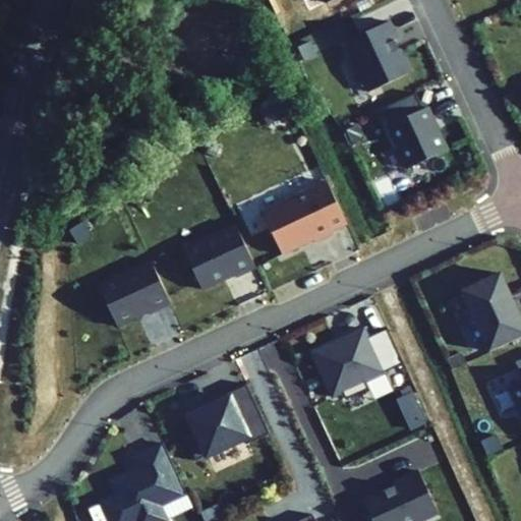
[(389,21),(345,42),(369,93),(410,72),(393,40),(397,39),(389,21)]
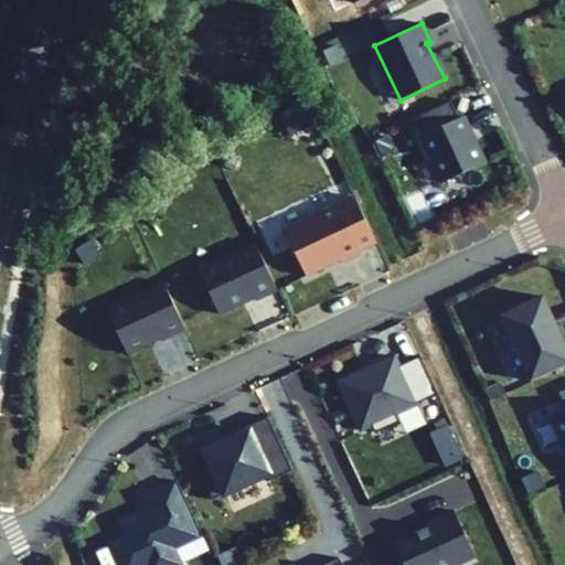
[(449,102),(415,117),(424,135),(419,138),(440,183),(483,163),(462,117),(458,119),(449,102)]
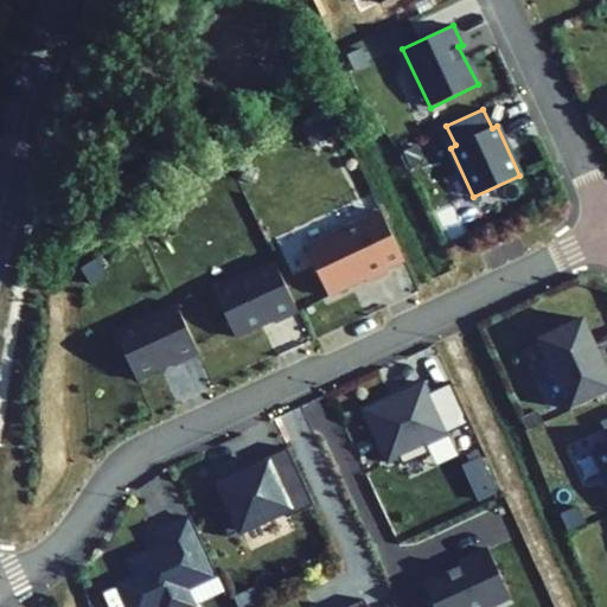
[(403,261),(381,212),(304,247),(328,296),(364,278),(366,282),(388,272),(388,268),(403,261)]
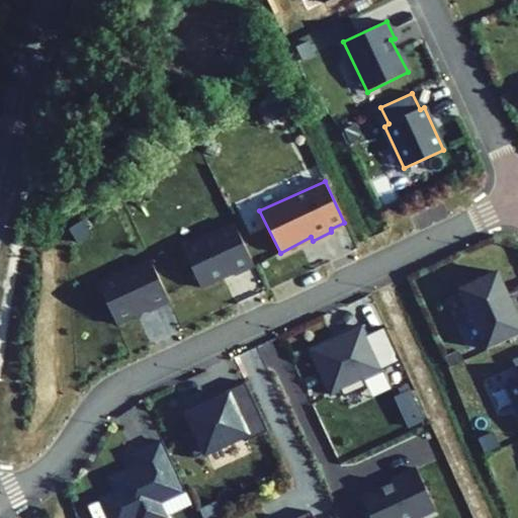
[(253,266),(234,224),(183,248),(199,287),(232,272),(234,275),(253,266)]
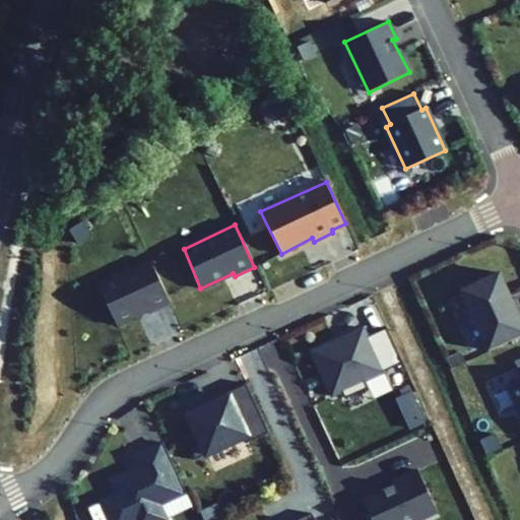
[(171,303),(150,261),(99,285),(117,324),(137,315),(138,311),(146,308),(149,313),(171,303)]
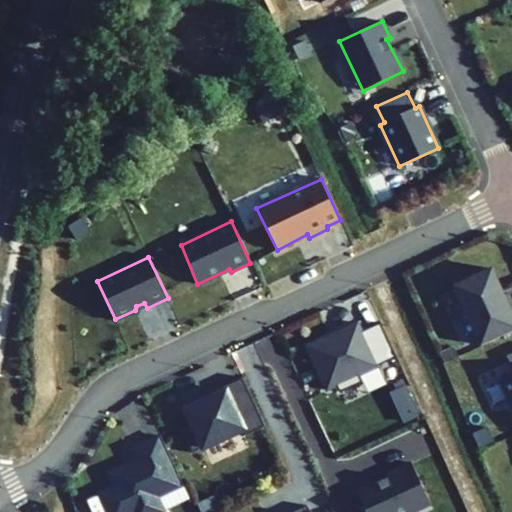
[(491,269),(453,287),(481,346),(511,331),(511,307),(509,309),(491,269)]
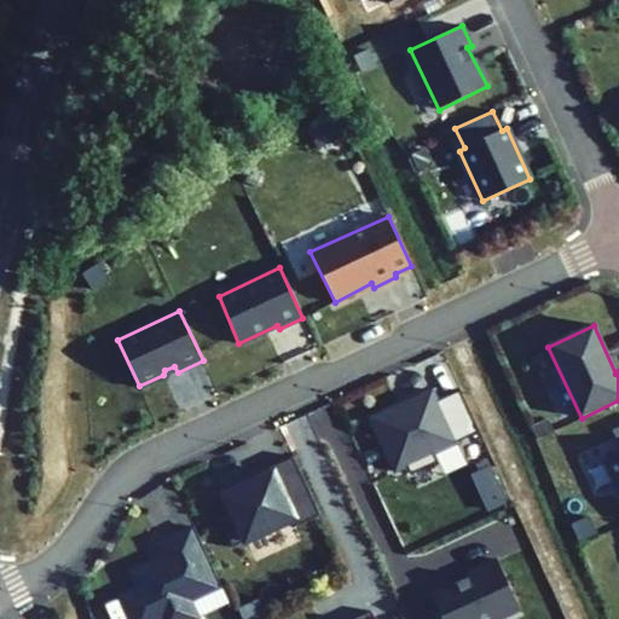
[(480,433),(460,389),(437,403),(432,391),(371,420),(397,472),(408,466),(410,474),(438,462),(434,453),(480,433)]
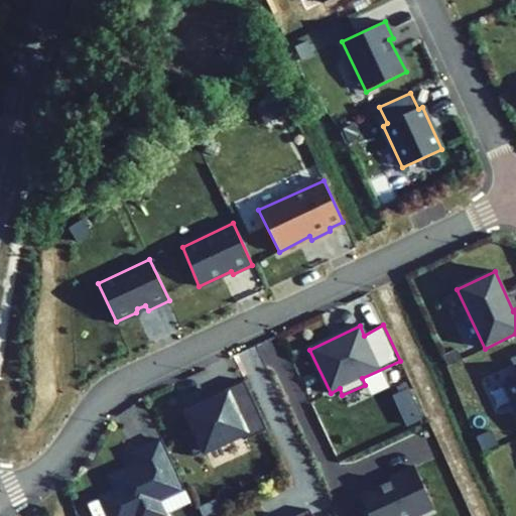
[(515,377),(504,383),(515,409),(515,377)]
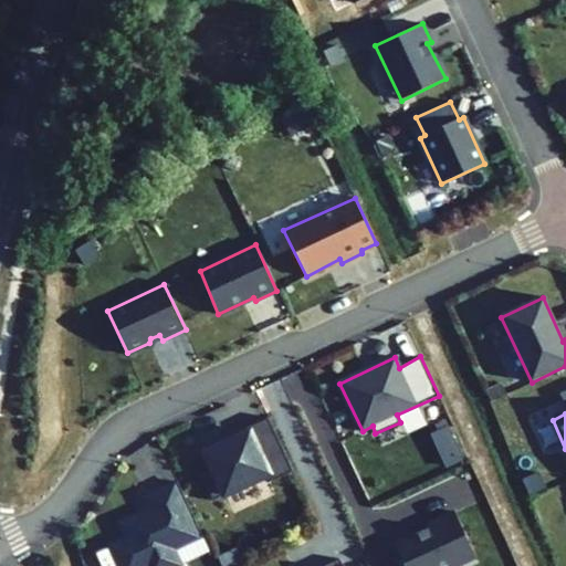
[(292,471),(268,417),(247,427),(249,432),(205,452),(213,470),(200,475),(211,501),(268,475),(272,481),(292,471)]
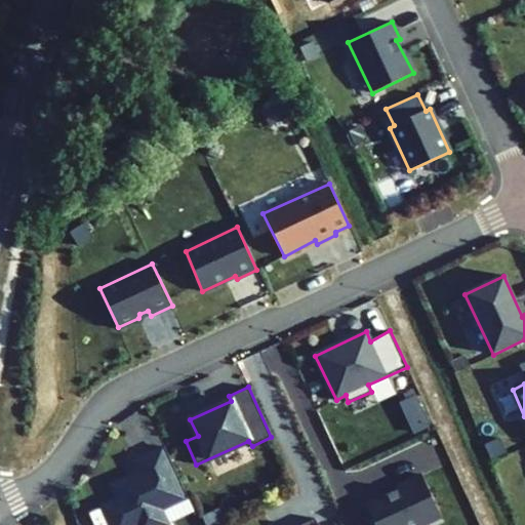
[(188,497),(164,447),(135,461),(140,472),(112,486),(117,499),(103,507),(111,524),(166,524),(167,524),(160,510),(188,497)]
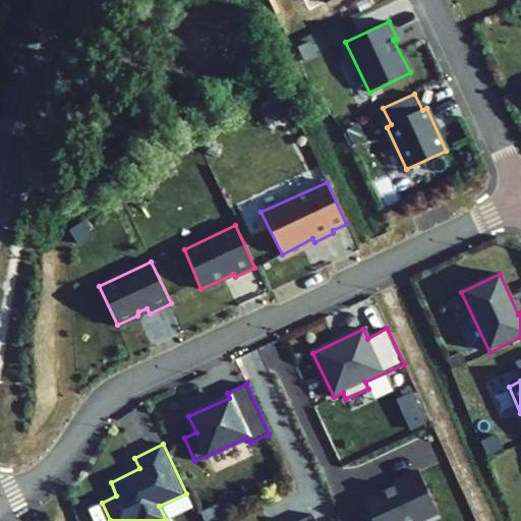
[(396,485),(364,500),(373,520),(418,520),(438,513),(418,472),(395,483),(396,485)]
